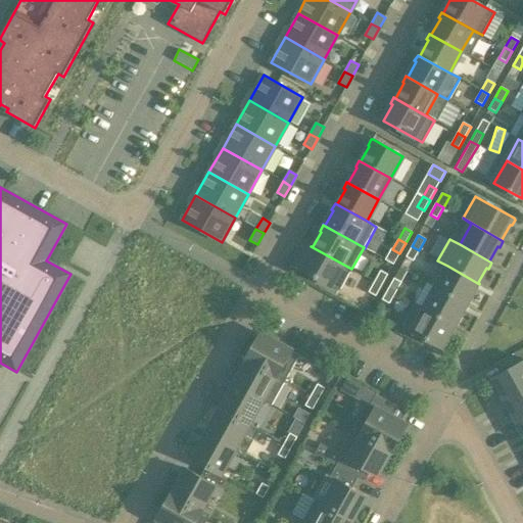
[(339,291),(351,269),(311,246),(307,252),(310,253),(300,269),(339,291)]
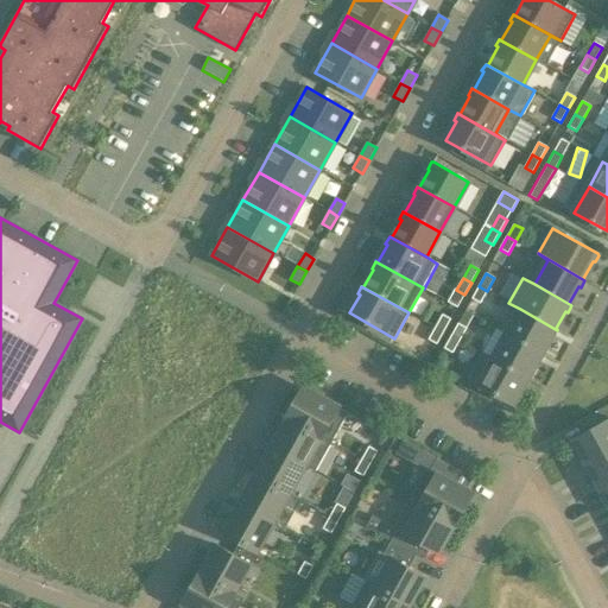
[(480,303),(487,291),(479,286),(472,298),(480,303)]
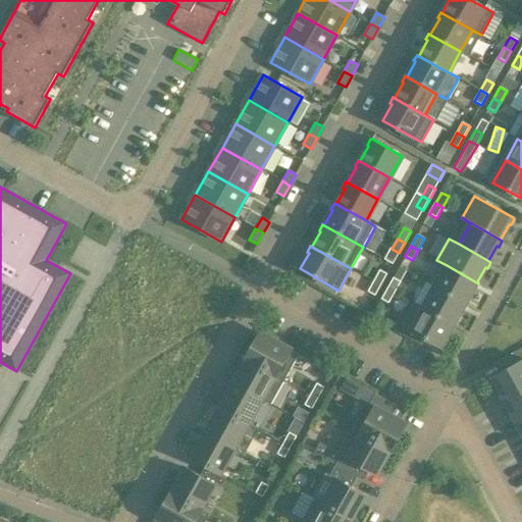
[(478,283),(447,265),(434,286),(466,305),(465,303),(473,288),(475,289),(478,283)]
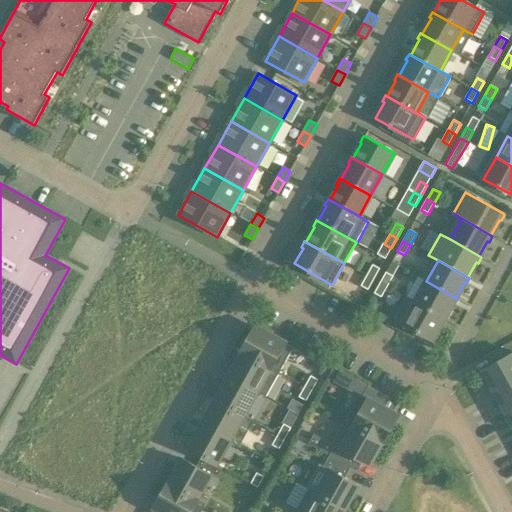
[(373,265),(366,276),(374,279),(380,269),(373,265)]
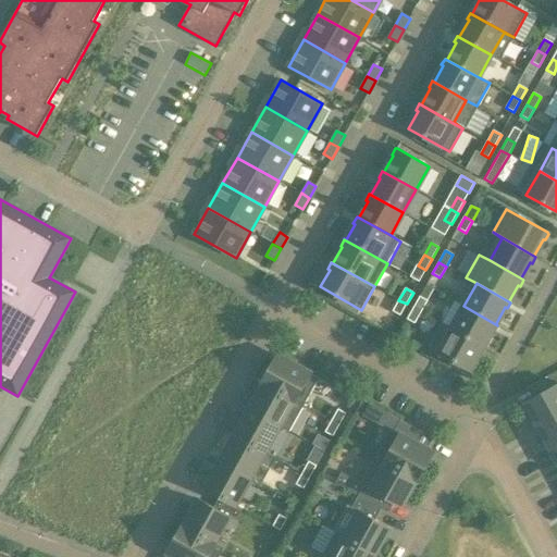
[(420,296),(413,308),(421,312),(428,300),(420,296)]
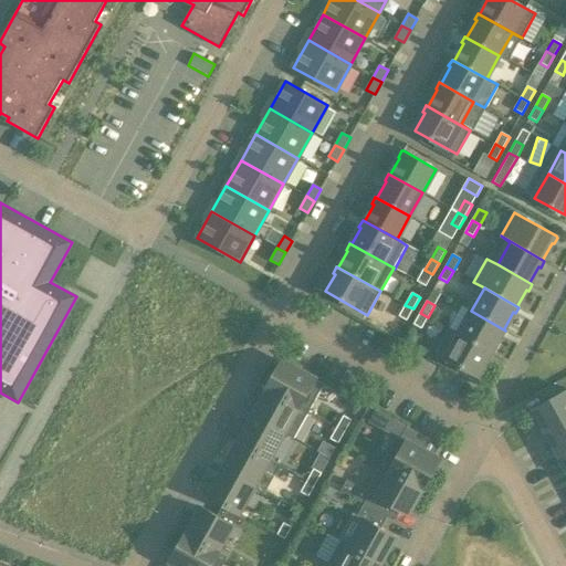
[(407,321),(413,308),(405,305),(399,316),(407,321)]
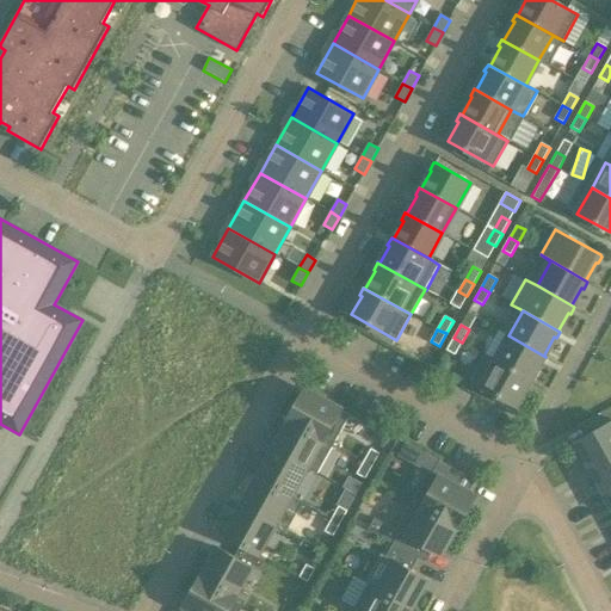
[(542,363),(545,357),(508,335),(495,360),(485,355),(532,382),(530,380),(539,362),(542,363)]
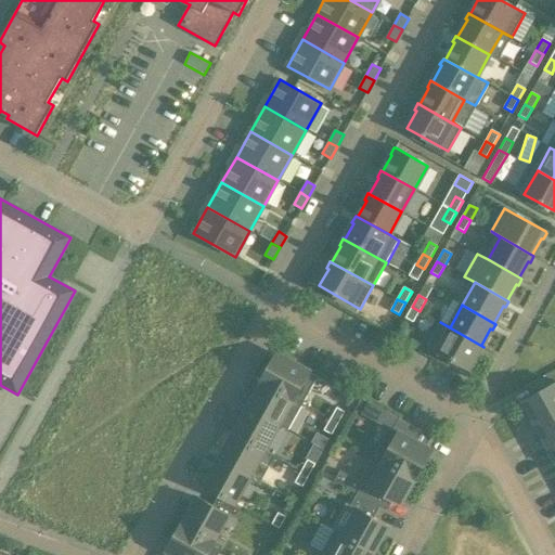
[(413,322),(420,311),(412,307),(405,318),(413,322)]
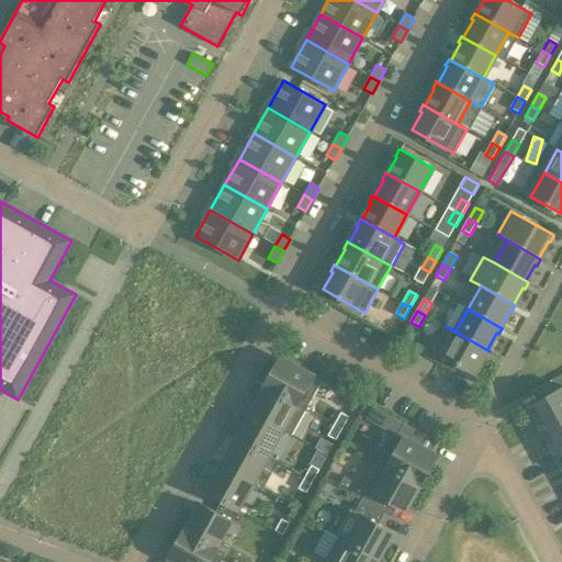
[(485,357),(490,351),(446,326),(433,350),(474,373),(484,356),(485,357)]
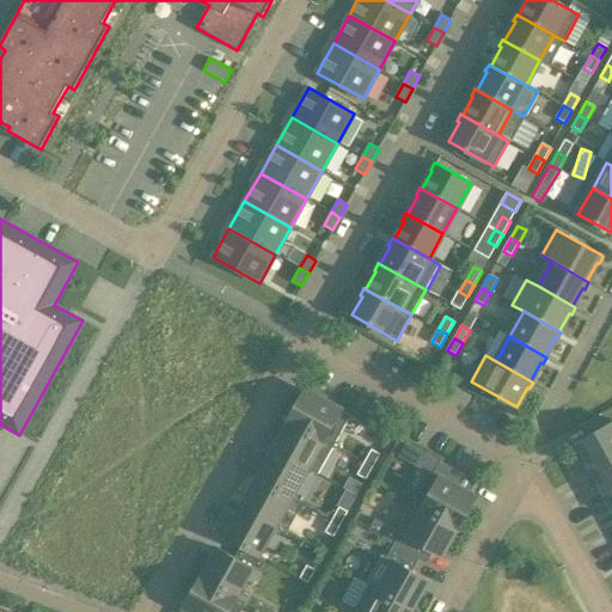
[(291,418),(289,422),(323,440),(334,446),(350,416),(306,391),(299,405),(298,404),(291,418)]
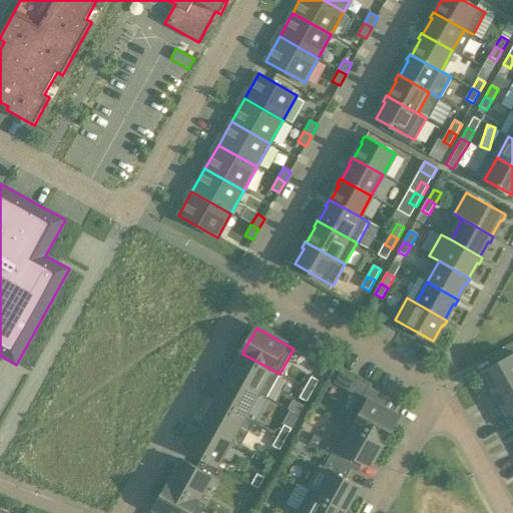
[(239,359),(229,378),(257,393),(271,369),(242,354),(241,355),(240,354),(238,359),(239,359)]
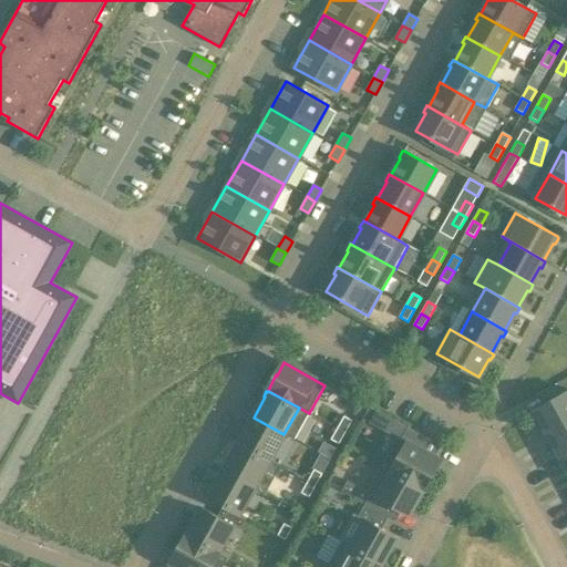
[(547,433),(566,421),(566,391),(534,410),(547,433)]
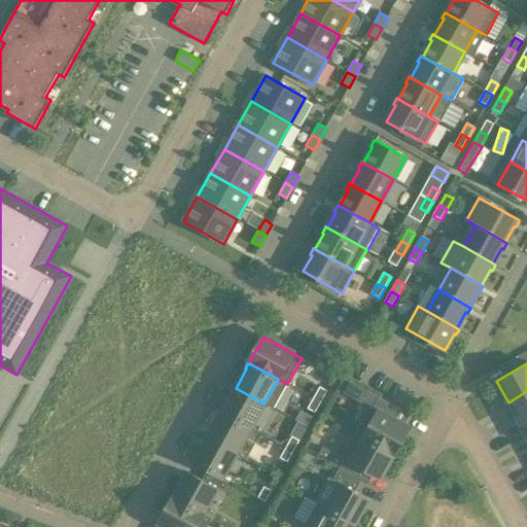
[(351,381),(344,392),(354,398),(360,386),(351,381)]
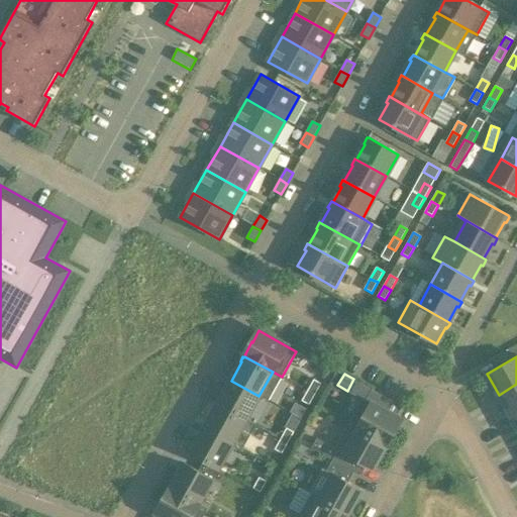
[(313,380),(308,390),(315,394),(321,384),(313,380)]
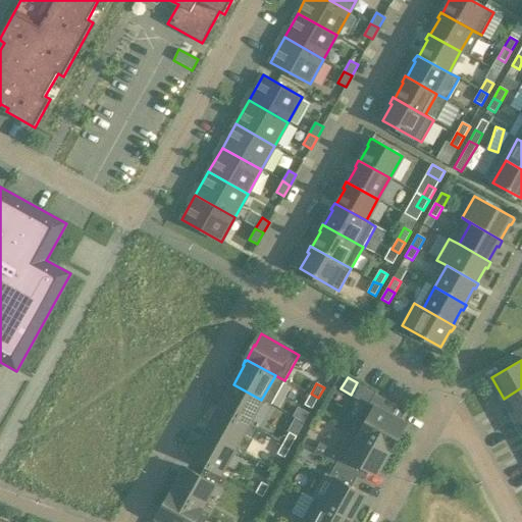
[(220,407),(219,409),(248,424),(261,400),(233,384),(223,402),(222,402),(220,406),(220,407)]
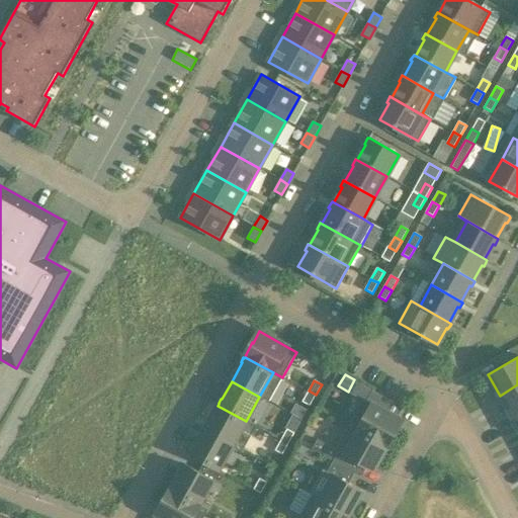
[(517,411),(517,384),(500,396),(511,416),(517,411)]
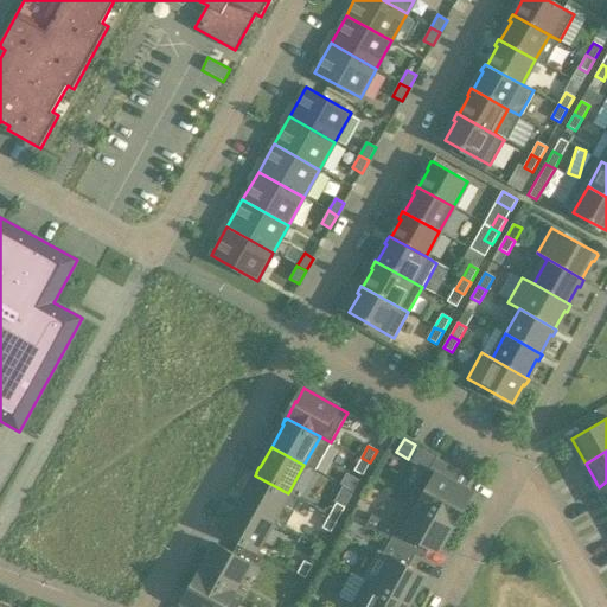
[(363,475),(370,462),(362,458),(355,471),(363,475)]
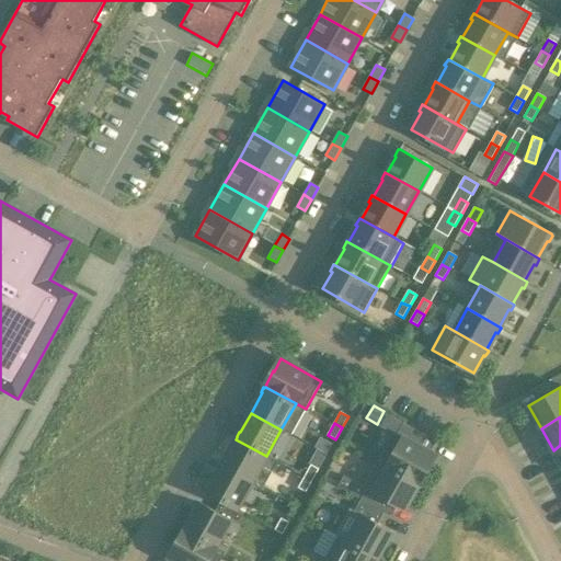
[(395,434),(380,460),(389,466),(420,482),(421,480),(422,481),(428,468),(427,468),(435,455),(428,451),(434,441),(403,423),(397,434),(395,434)]
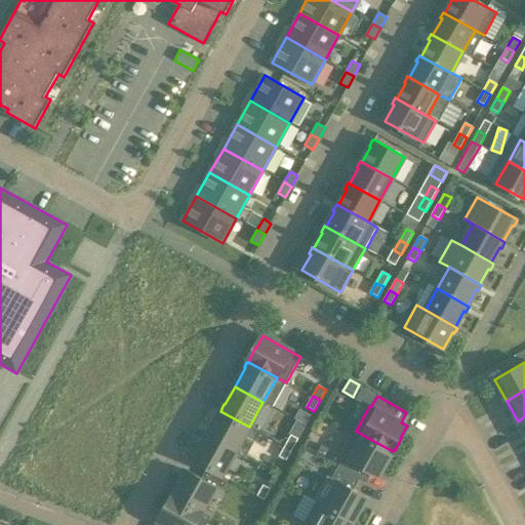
[(217,416),(207,436),(236,451),(249,427),(220,411),(219,412),(216,416),(217,416)]
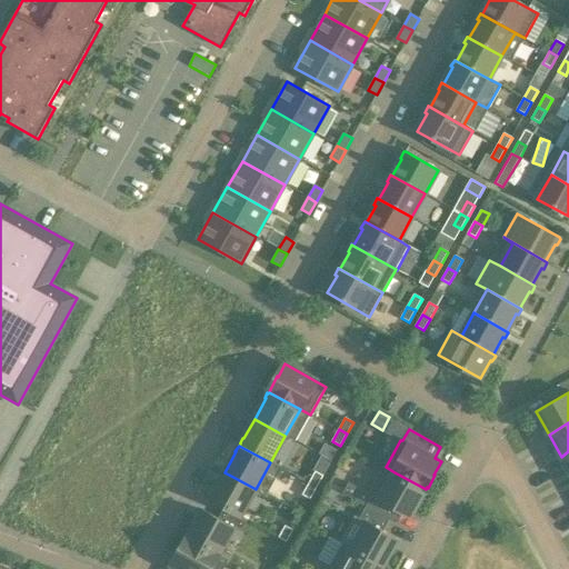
[(315,471),(309,483),(317,488),(323,476),(315,471)]
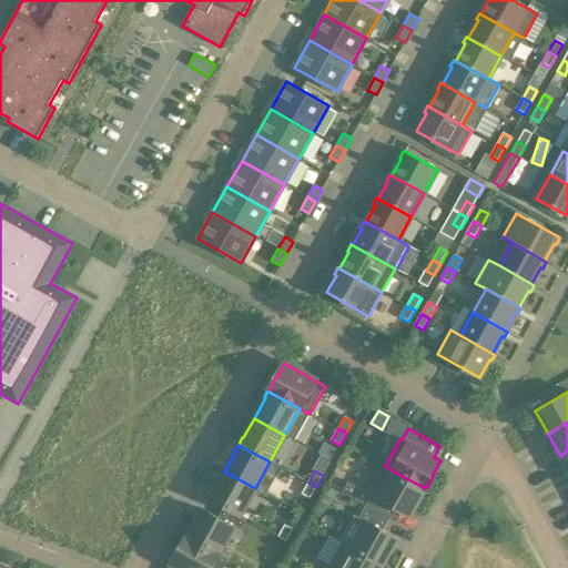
[(255,488),(224,472),(213,492),(212,490),(210,495),(211,496),(209,498),(224,507),(240,516),(240,515),(255,488)]
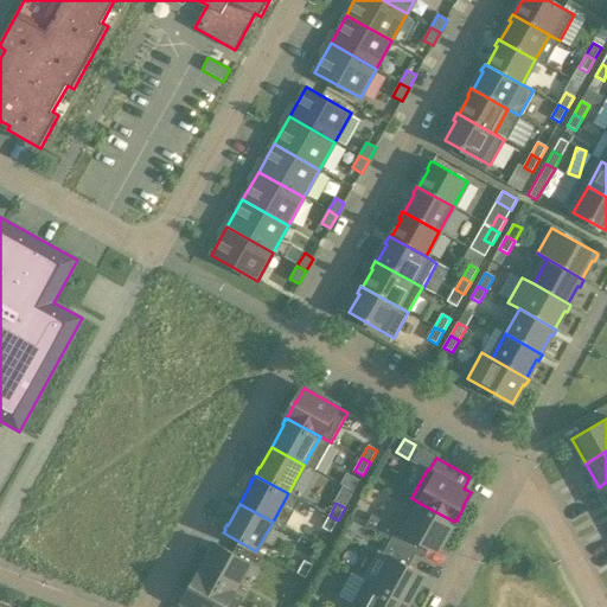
[(404,532),(397,529),(390,541),(415,555),(422,558),(429,547),(438,551),(449,529),(451,530),(454,525),(453,524),(454,522),(421,504),(404,532)]
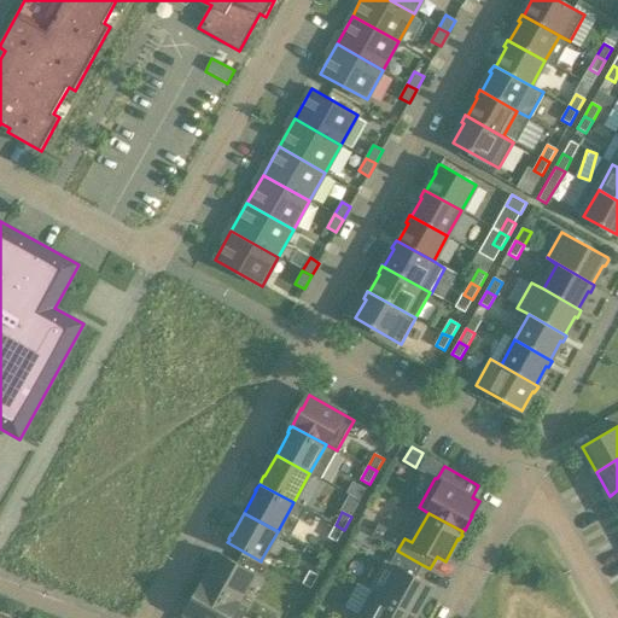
[(378,523),(372,535),(391,546),(398,532),(378,523)]
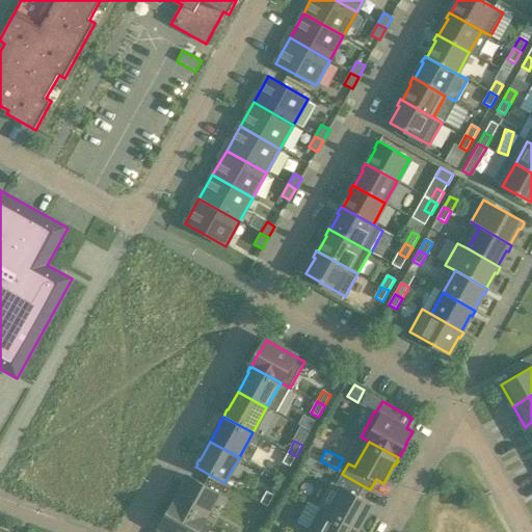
[(290,467),(296,456),(289,452),(283,462),(290,467)]
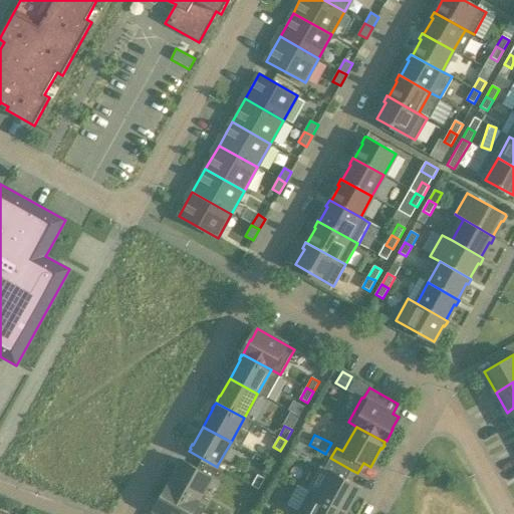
[(345,480),(351,470),(330,458),(324,468),(331,472),(317,496),(317,497),(345,512),(359,487),(345,480)]
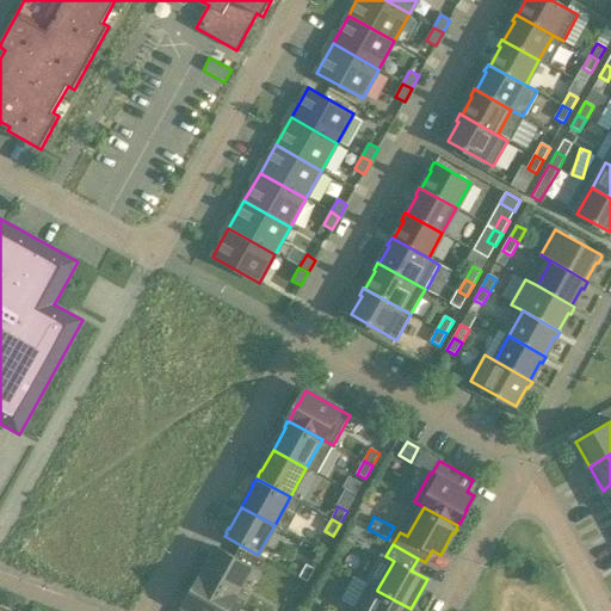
[(258,555),(241,545),(234,557),(218,548),(205,571),(204,571),(202,575),(203,575),(202,576),(235,596),(251,567),(259,572),(266,559),(260,555),(258,554),(258,555)]
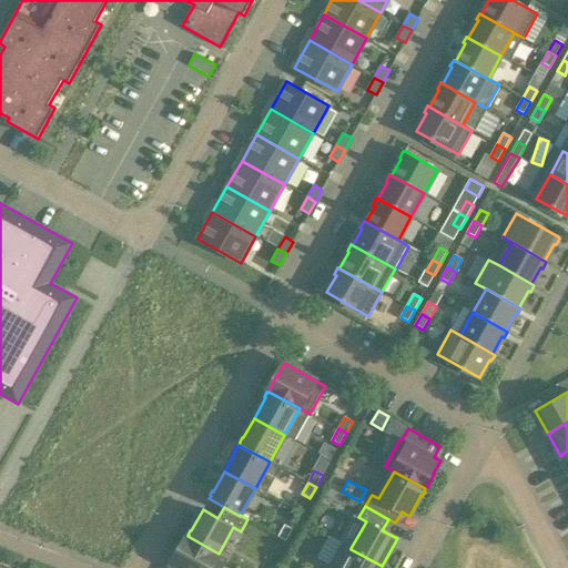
[(277,537),(286,541),(292,529),(284,525),(277,537)]
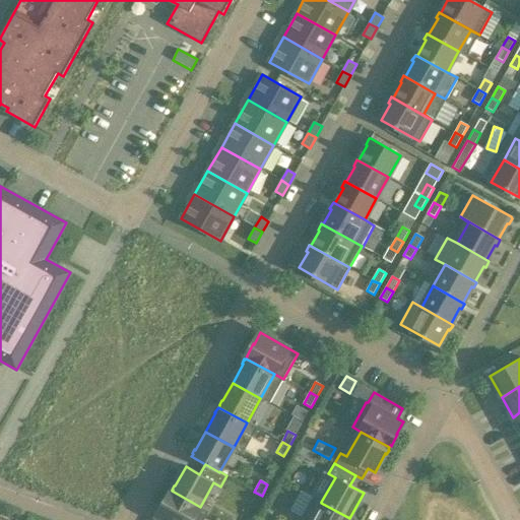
[(157,517),(161,519),(204,519),(209,512),(200,507),(172,491),(171,494),(170,494),(163,505),(164,506),(157,517)]
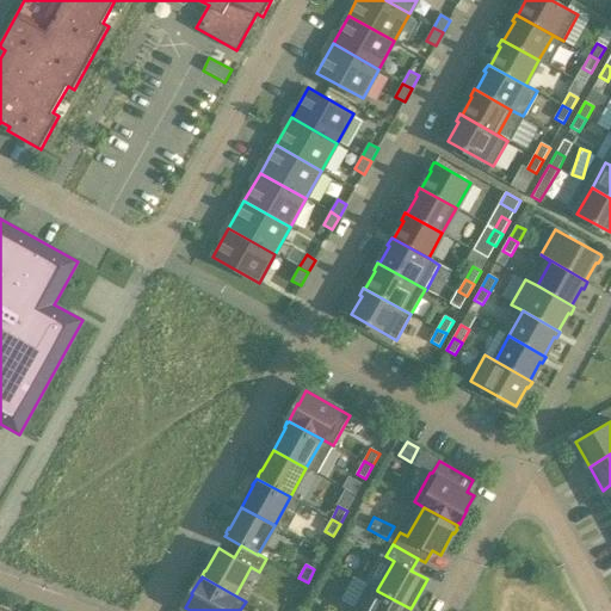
[(408,610),(411,609),(377,591),(377,590),(366,584),(351,610),(408,610)]
